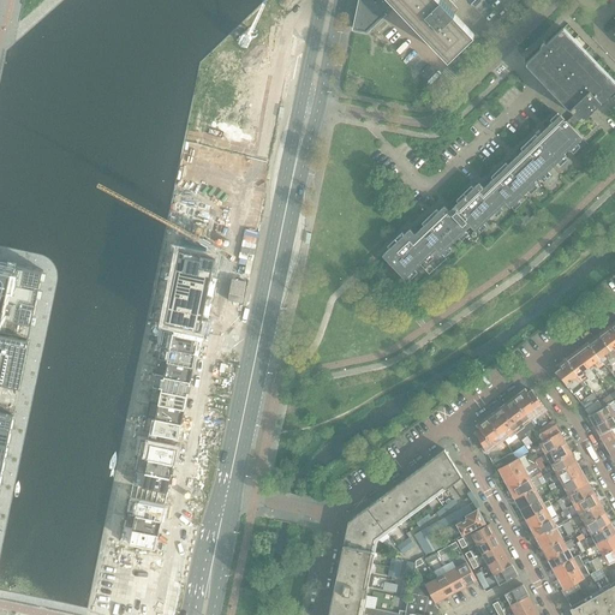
[(358,0),(352,30),(366,34),(366,31),(395,4),(392,0),(358,0)]
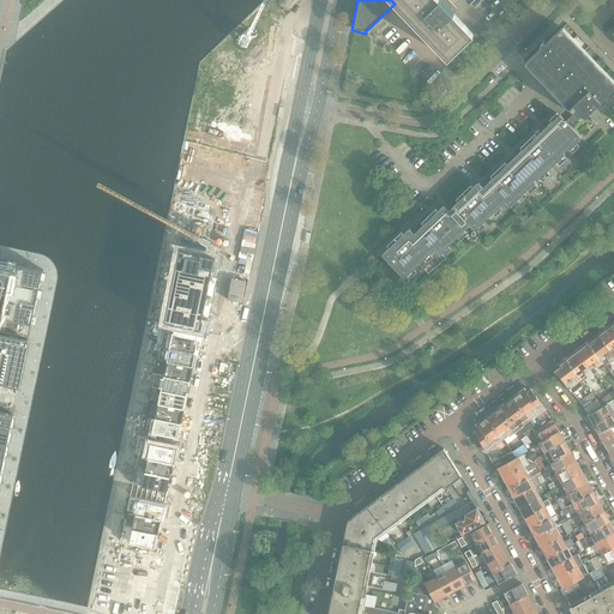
[(453,14),(458,10),(449,0),(391,0),(395,4),(396,5),(449,60),(474,35),(453,14)]
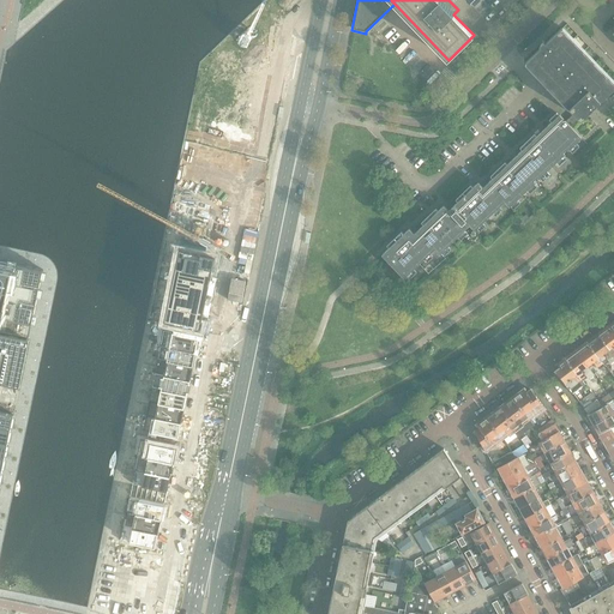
[(613,88),(613,83),(605,74),(603,76),(582,53),(560,30),(563,29),(561,29),(546,43),(543,42),(540,46),(541,47),(525,62),(575,113),(579,119),(581,120),(588,114),(613,88)]
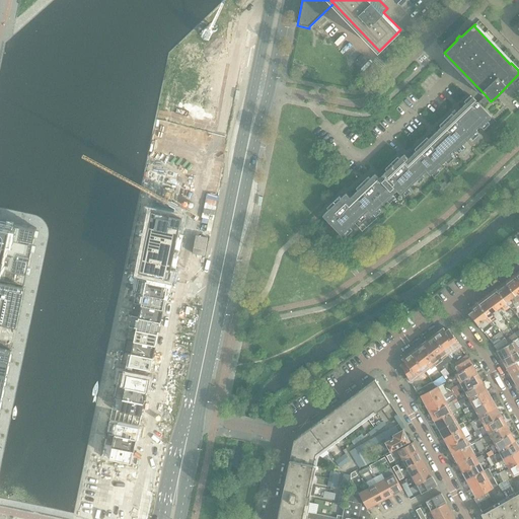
[(483,107),(490,100),(486,95),(478,102),(483,107)]
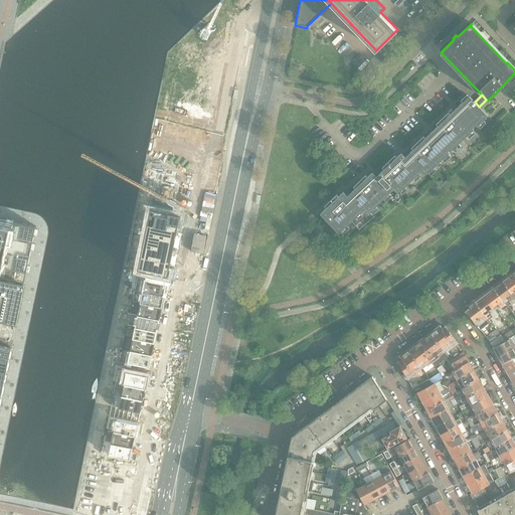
[(479,107),(475,102),(469,97),(458,107),(477,127),(488,116),(479,107)]
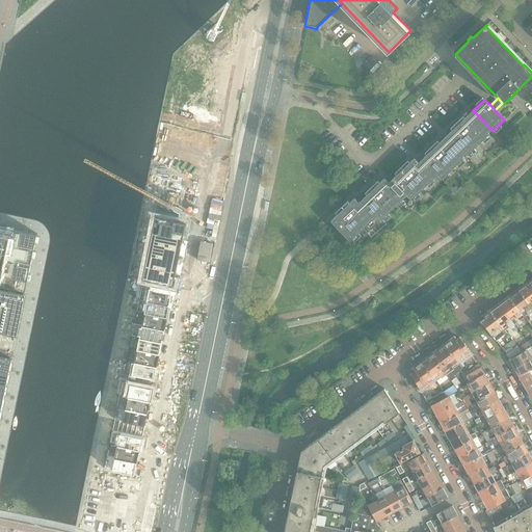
[(467,155),(489,134),(493,131),(473,110),(448,135),(467,155)]
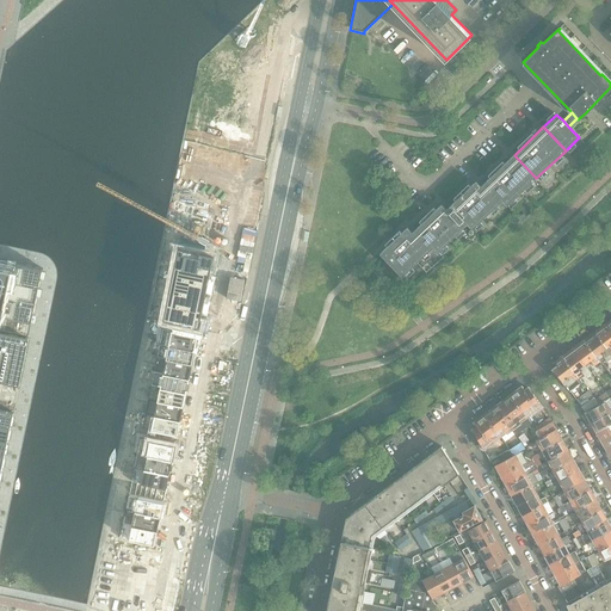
[(507,207),(532,181),(536,178),(514,155),(485,183),(501,202),(507,207)]
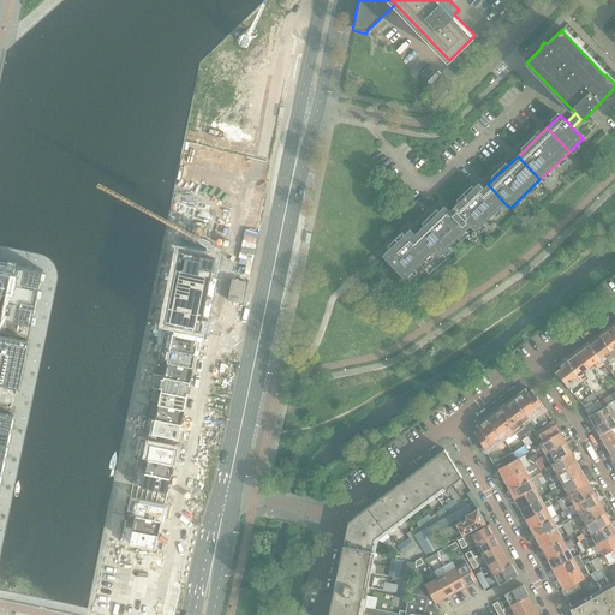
[(476,231),(501,207),(505,203),(488,184),(484,187),(479,183),(453,207),(471,226),(476,231)]
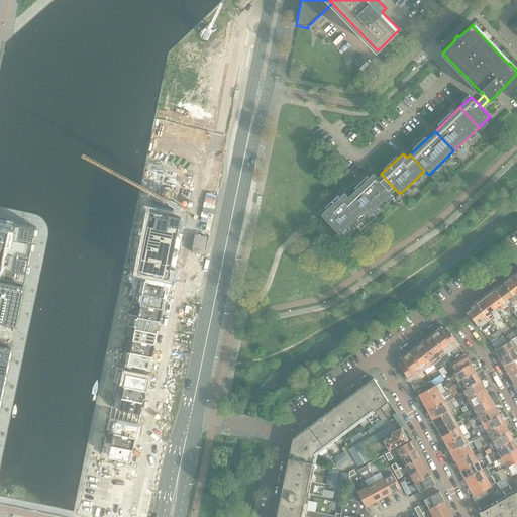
[(371,214),(392,193),(396,190),(381,174),(378,178),(374,173),(352,194),(367,209),(371,214)]
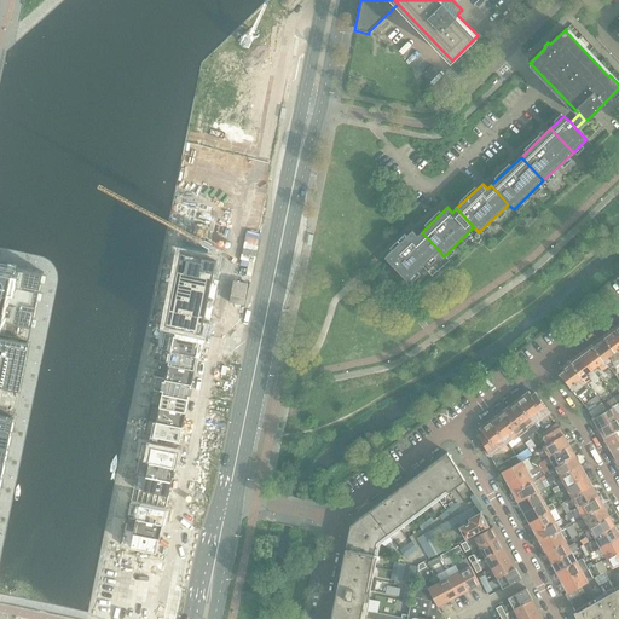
[(422,266),(435,254),(439,250),(422,232),(417,236),(412,231),(385,258),(392,265),(397,270),(408,281),(422,266)]
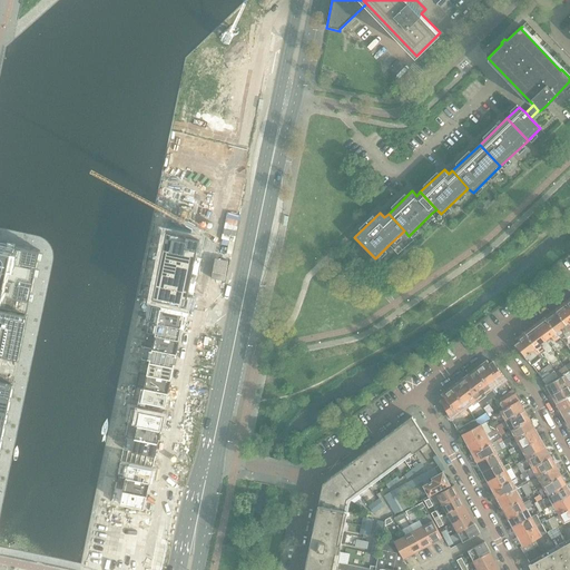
[(168,229),(154,296),(187,303),(188,296),(194,268),(193,268),(194,264),(195,264),(200,236),(168,229)]
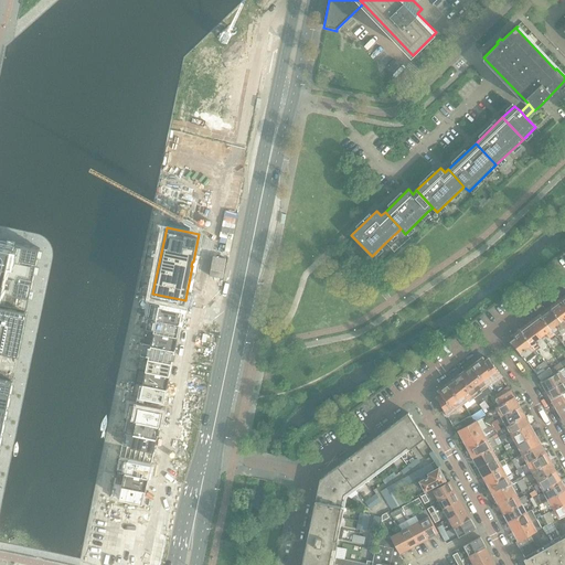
[(0,352),(19,356),(40,248),(14,243),(0,240),(0,352)]
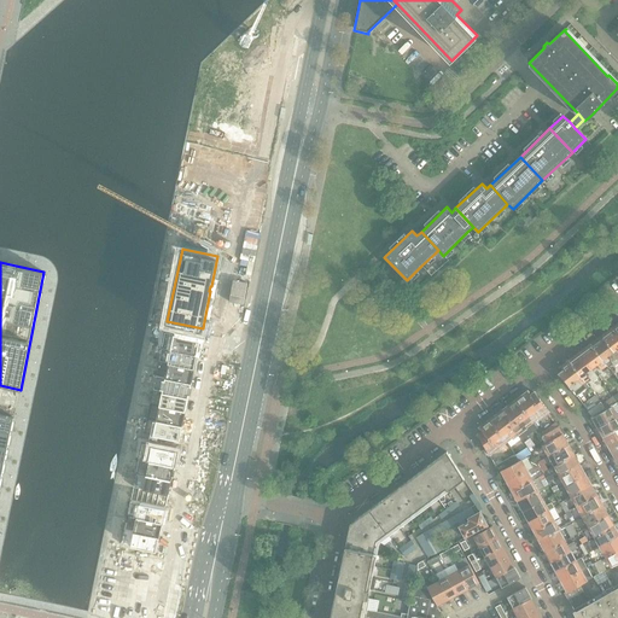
[(617,333),(613,327),(602,336),(617,356),(617,333)]
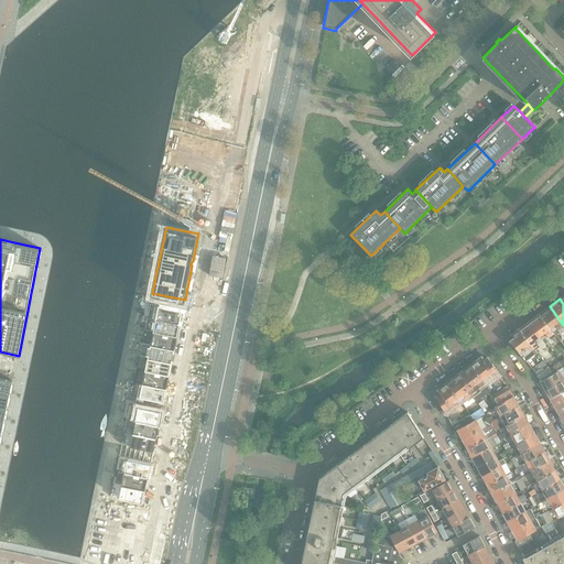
[(150,304),(148,317),(180,324),(183,311),(150,304)]
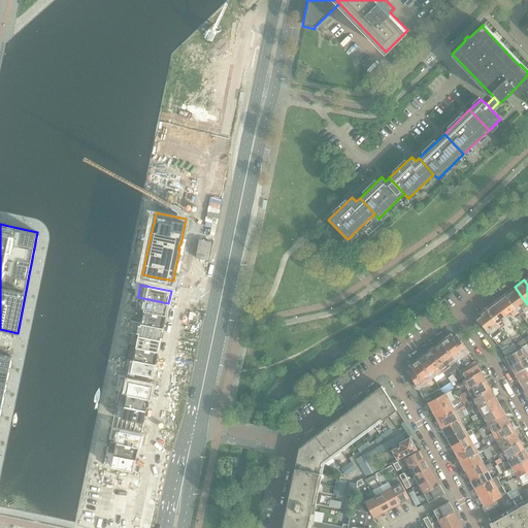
[(527,304),(515,287),(505,294),(518,311),(522,308),(525,311),(527,309),(527,304)]
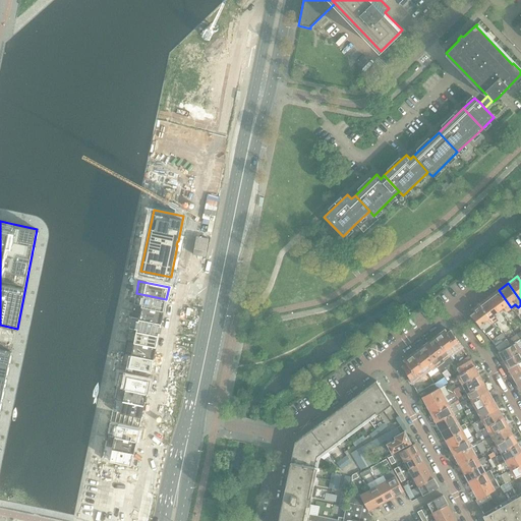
[(511,307),(499,290),(488,297),(505,319),(509,314),(507,310),(511,307)]
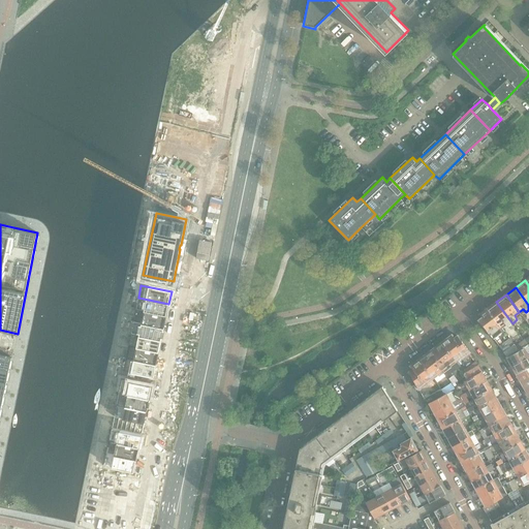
[(138,298),(136,310),(166,316),(168,304),(138,298)]
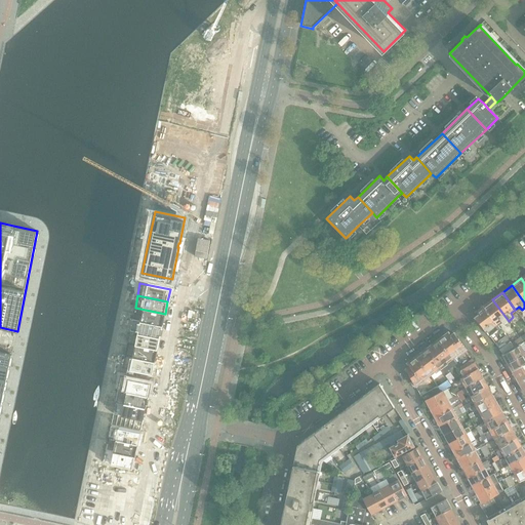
[(509,321),(492,299),(483,307),(495,322),(496,324),(501,320),(503,324),(509,321)]
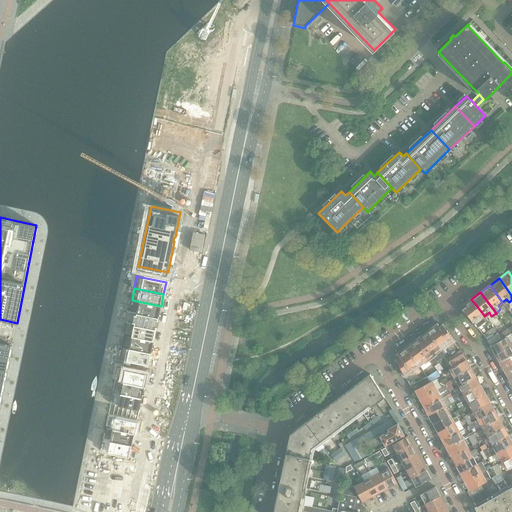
[(483,314),(471,299),(464,304),(467,307),(464,310),(473,321),(483,314)]
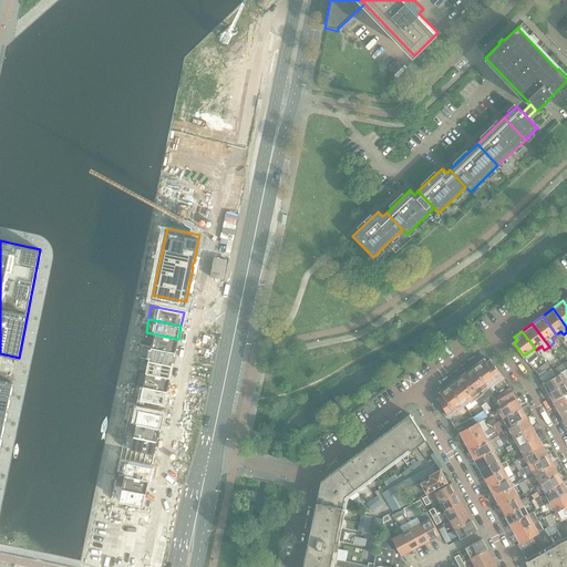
[(146,332),(143,346),(176,352),(178,339),(146,332)]
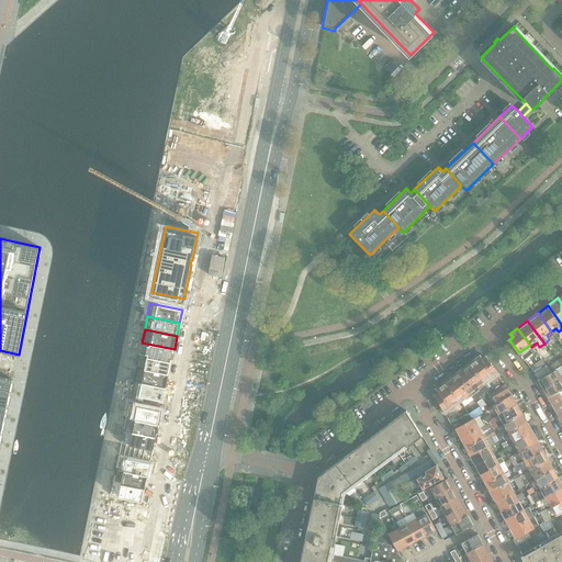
[(142,343),(139,355),(171,361),(175,349),(142,343)]
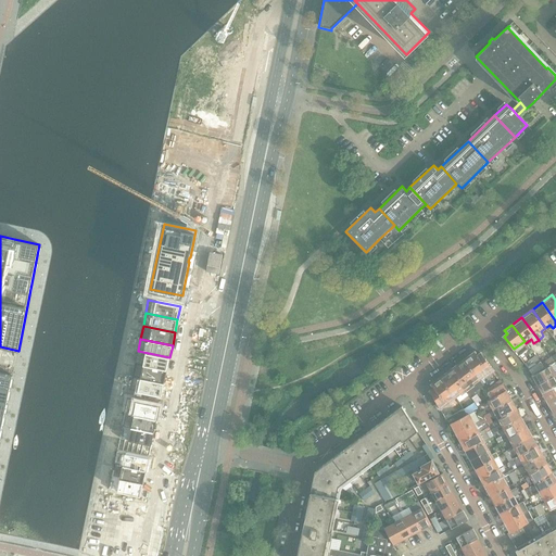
[(518,356),(529,348),(526,343),(525,341),(514,349),(518,356)]
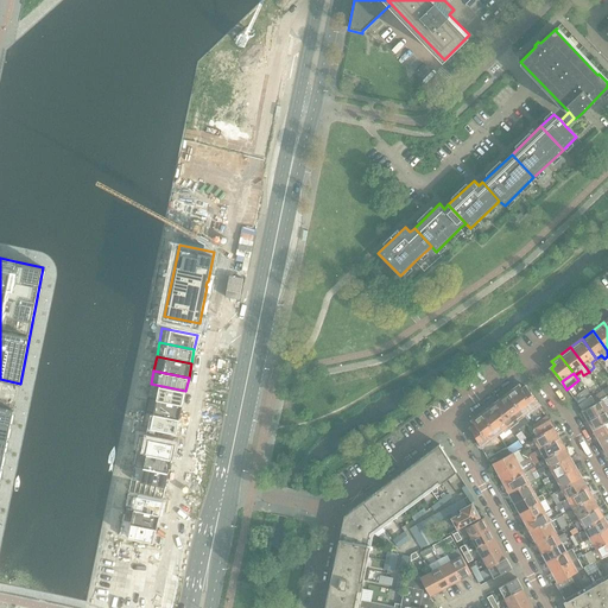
[(151,384),(147,398),(183,405),(185,391),(151,384)]
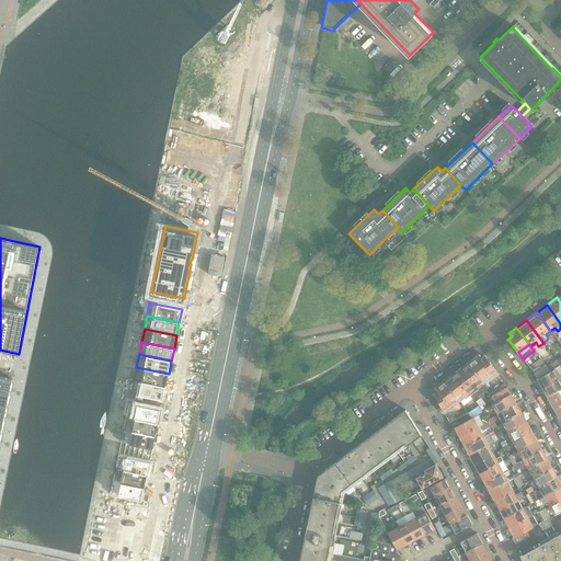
[(497,373),(485,356),(481,359),(479,355),(468,364),(482,381),(489,377),(490,378),(497,373)]
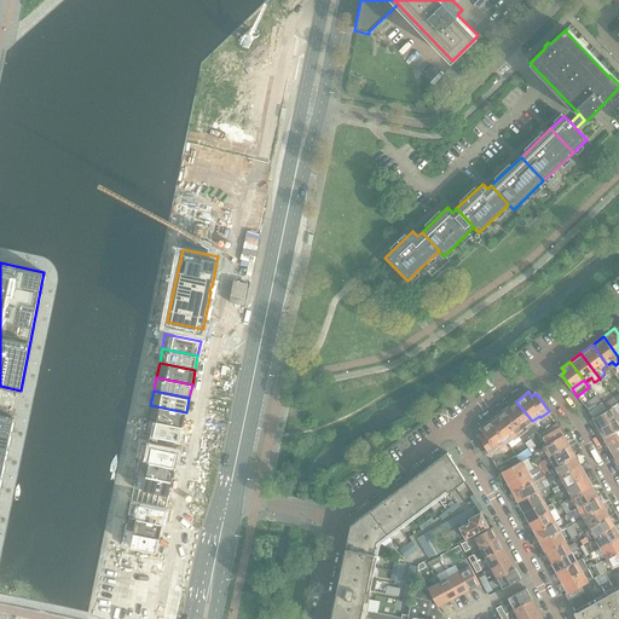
[(613,409),(618,404),(614,398),(603,405),(607,410),(612,408),(613,409)]
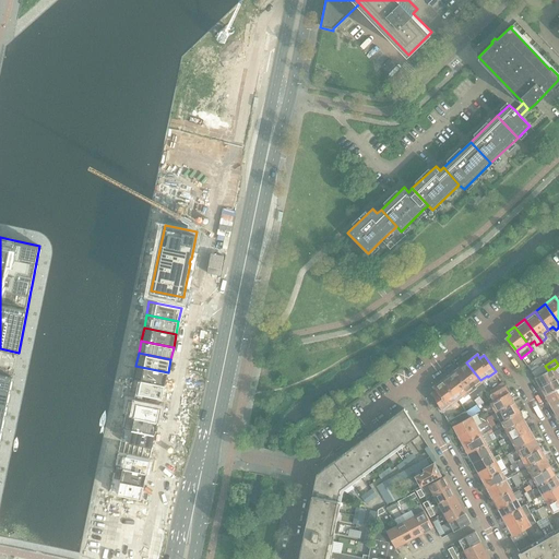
[(548,370),(545,366),(540,360),(533,367),(536,370),(532,372),(536,377),(548,370)]
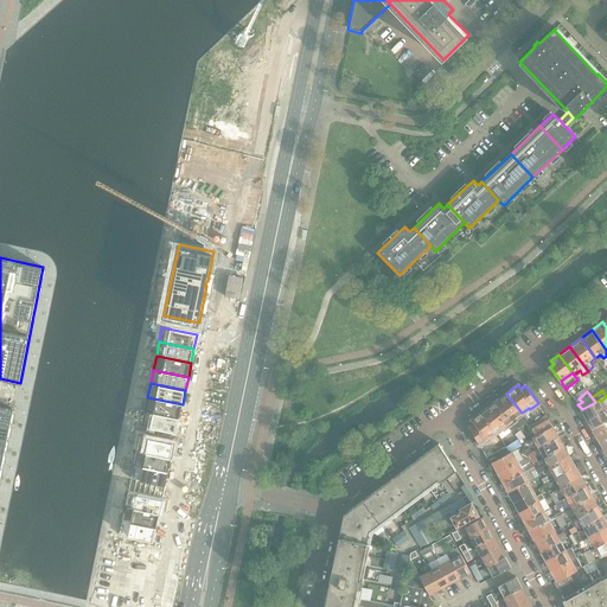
[(522,413),(506,394),(496,402),(502,409),(500,410),(504,416),(503,417),(509,426),(517,419),(516,417),(522,413)]
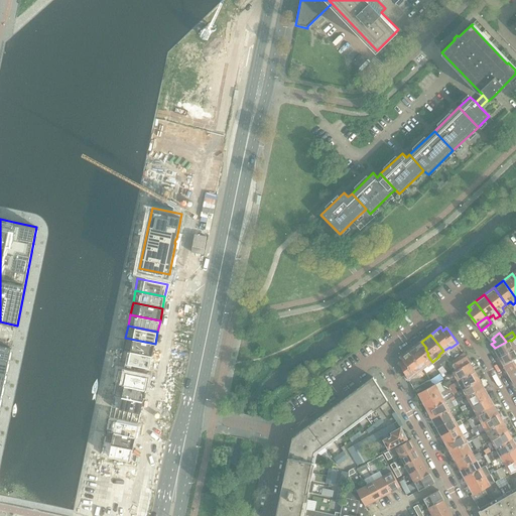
[(125,338),(123,350),(152,356),(155,344),(125,338)]
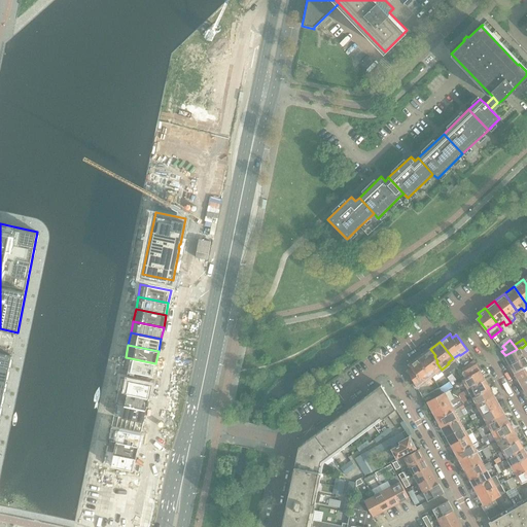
[(526,355),(522,348),(521,347),(517,349),(505,355),(505,356),(510,363),(526,355)]
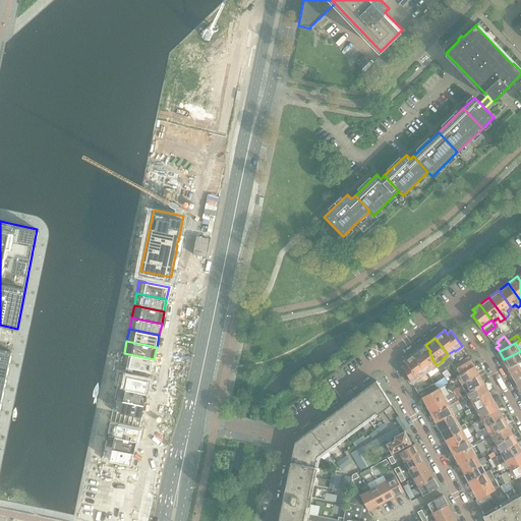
[(431,358),(432,357),(429,352),(430,351),(425,345),(413,354),(425,370),(431,366),(432,368),(437,365),(431,358)]
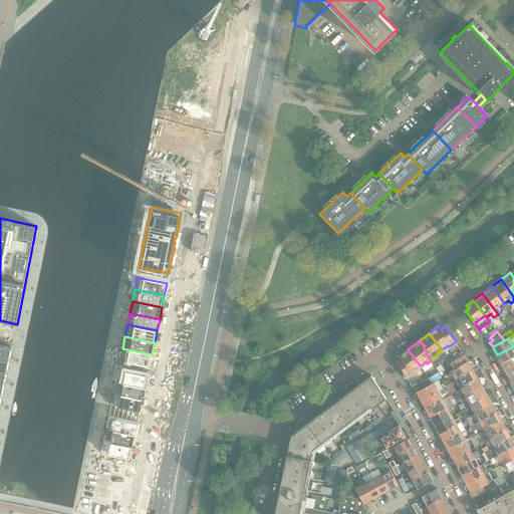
[(0,344),(0,357),(9,359),(11,347),(0,344)]
